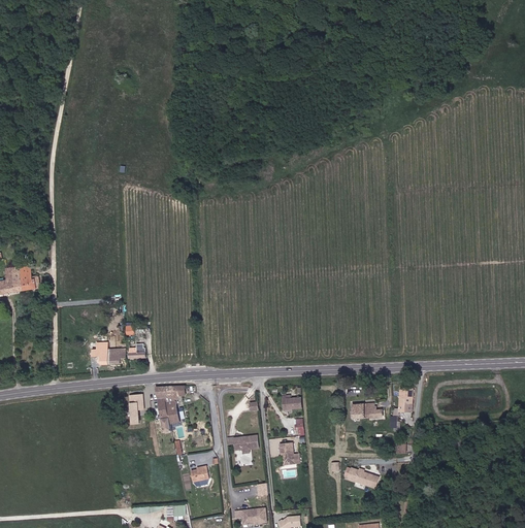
[(30,264),(11,267),(12,274),(20,273),(23,290),(38,288),(36,275),(31,276),(30,264)]
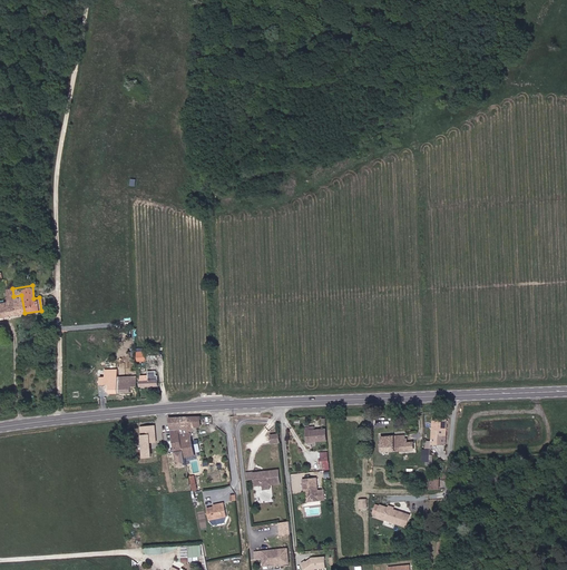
[(6,297),(13,296),(12,288),(5,290),(6,297)]
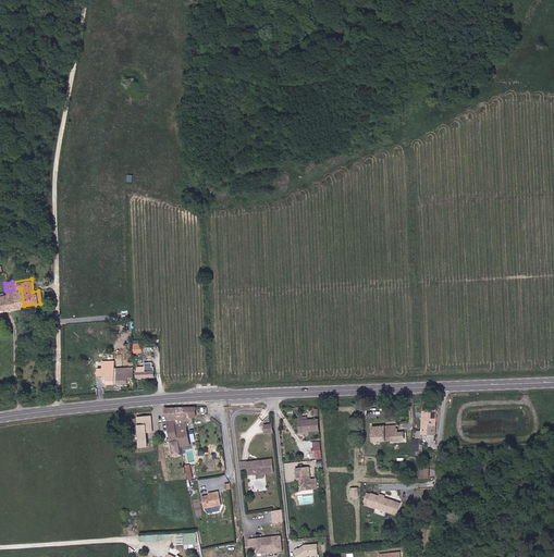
[(5,291),(8,299),(0,300),(0,310),(24,306),(21,288),(13,289),(5,291)]
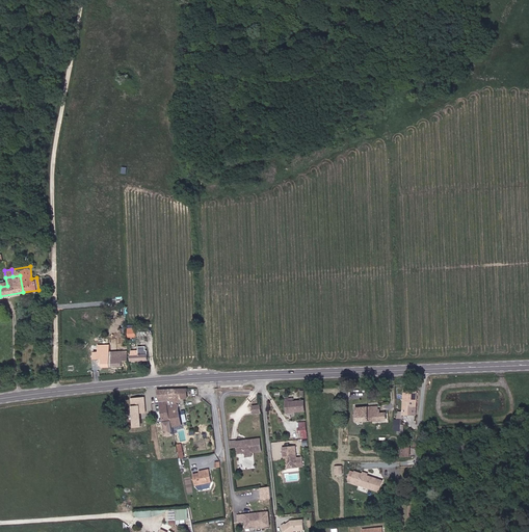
[(142,345),(135,345),(135,350),(128,350),(128,360),(143,358),(143,350),(142,350),(142,345)]
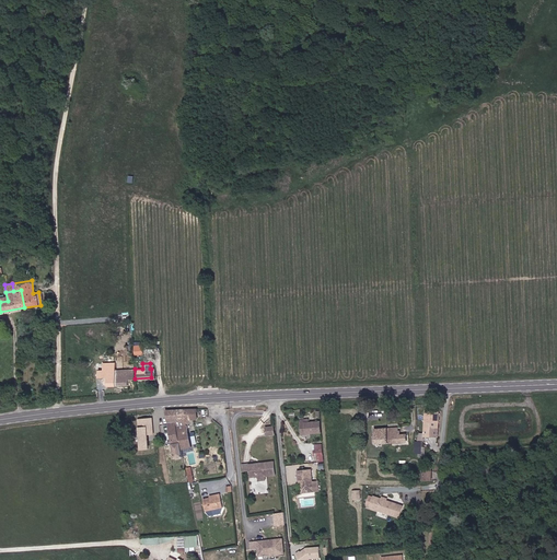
[(125,384),(125,380),(131,378),(131,369),(95,371),(96,377),(104,377),(104,385),(125,384)]
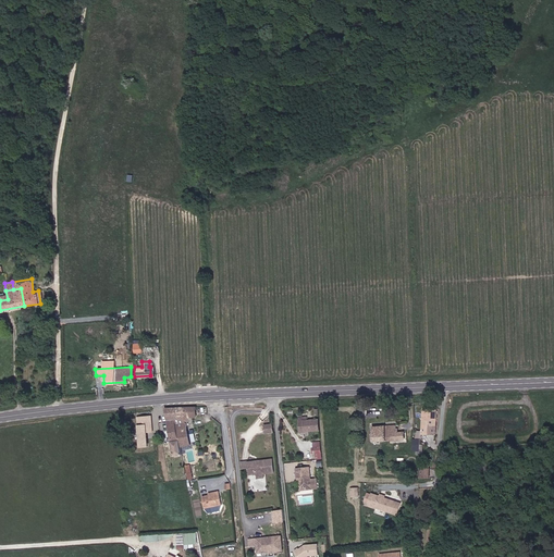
[(180,456),(179,449),(188,448),(184,423),(186,422),(187,419),(195,418),(195,407),(162,409),(171,458),(180,456)]
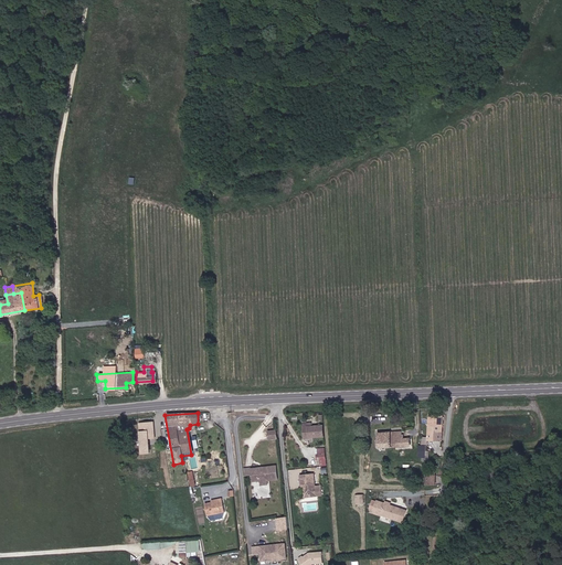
[(441,414),(425,416),(427,440),(443,439),(441,414)]
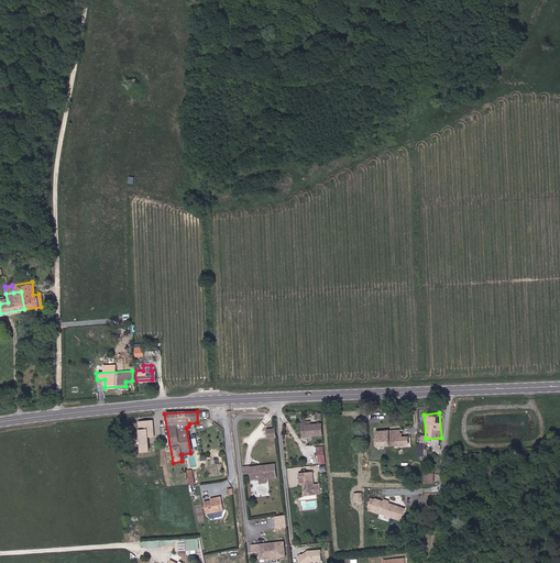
[(135,432),(138,444),(143,443),(144,451),(150,450),(145,430),(145,429),(152,428),(150,421),(144,422),(139,423),(141,431),(135,432)]
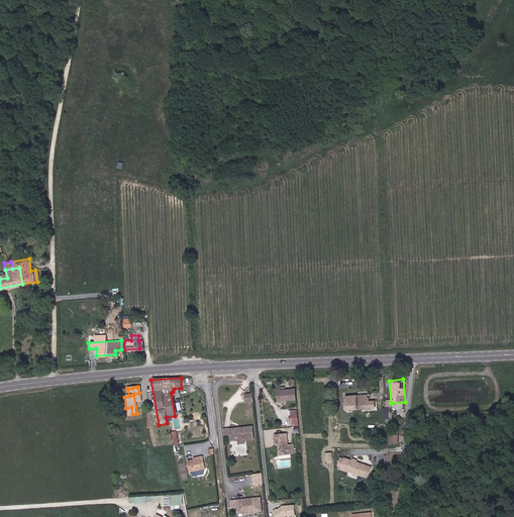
[(283,387),(274,387),(275,402),(295,401),(293,389),(283,390),(283,387)]
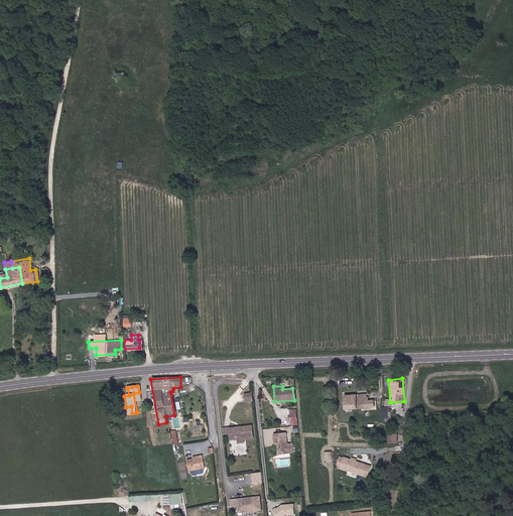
[(242,394),(243,402),(251,401),(250,393),(242,394)]
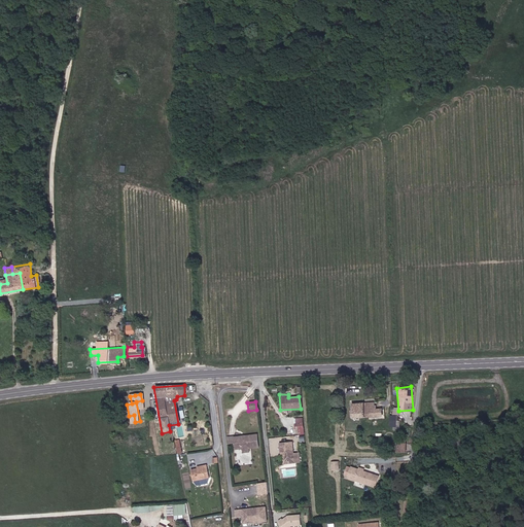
[(382,410),(380,410),(374,411),(373,402),(350,405),(351,418),(381,416),(383,415),(382,410)]
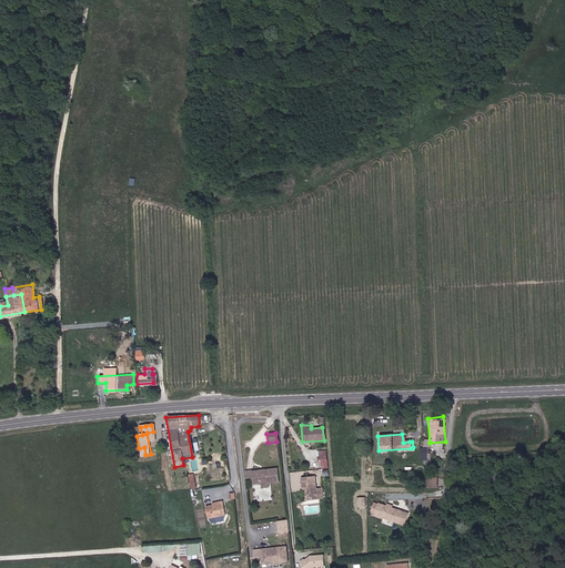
[(325,468),(324,450),(315,452),(315,464),(319,464),(320,468),(325,468)]
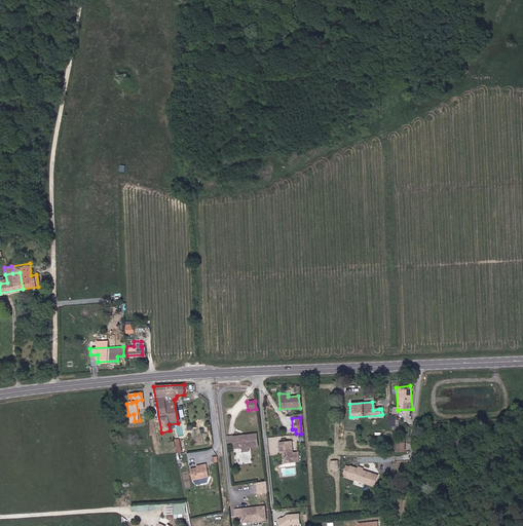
[(231,449),(238,448),(239,450),(239,452),(246,451),(246,449),(246,448),(255,447),(254,435),(241,436),(241,437),(237,437),(237,436),(230,437),(223,438),(223,442),(231,441),(231,446),(231,449)]
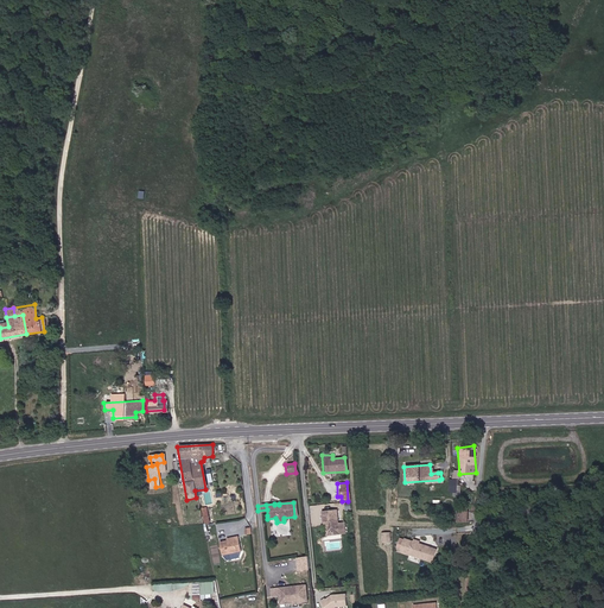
[(324,521),(325,529),(325,536),(332,534),(332,532),(338,531),(338,533),(345,532),(343,521),(338,523),(336,508),(322,512),(323,521),(324,521)]
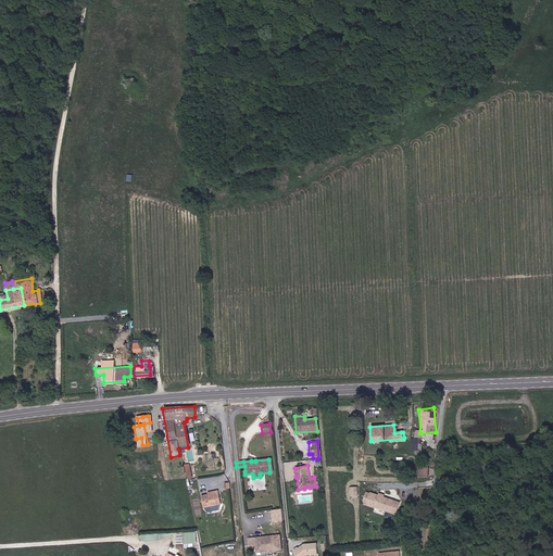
[(418,467),(419,477),(429,477),(429,467),(418,467)]
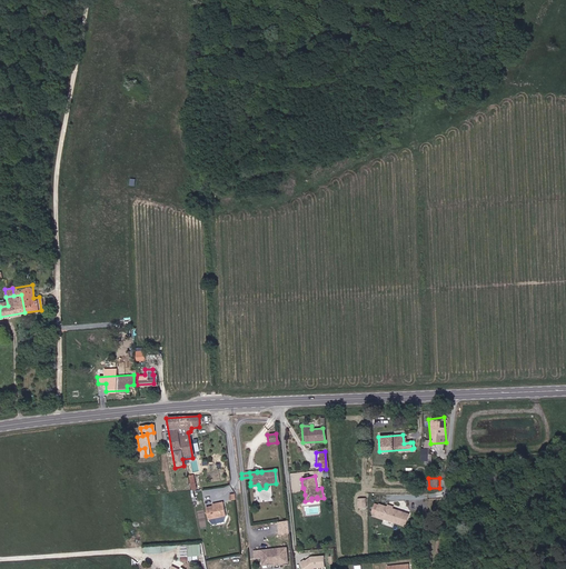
[(210,507),(204,508),(207,520),(225,517),(221,502),(210,505),(210,507)]
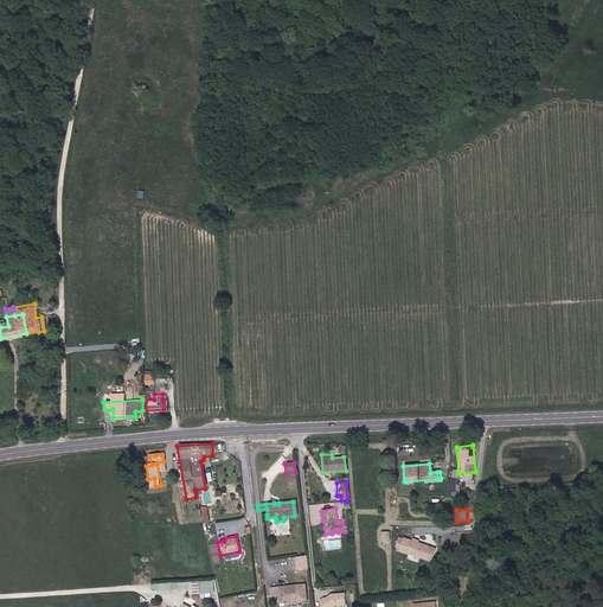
[(403,537),(399,548),(399,550),(408,553),(431,560),(435,547),(416,541),(417,540),(412,538),(412,540),(403,537)]
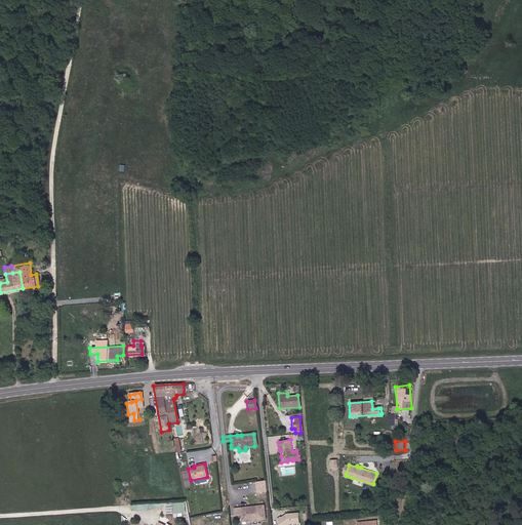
[(254,480),(254,492),(266,492),(266,480),(254,480)]
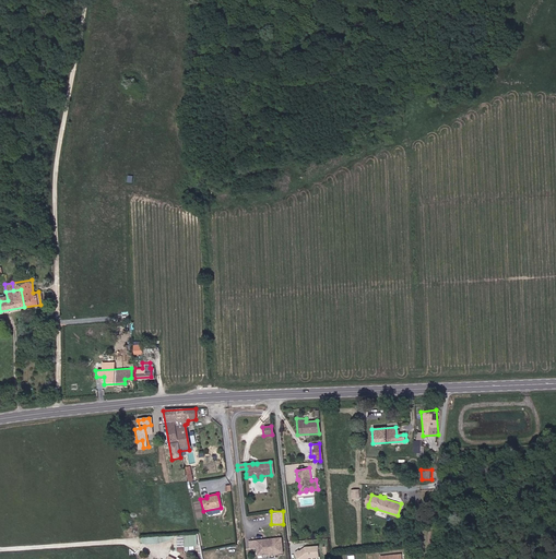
[(194,534),(176,534),(175,551),(182,551),(182,546),(193,546),(194,534)]
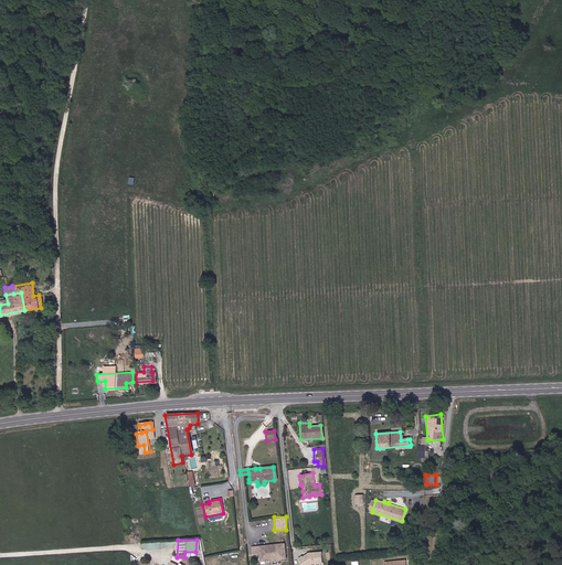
[(283,544),(250,547),(251,555),(257,554),(257,562),(285,558),(283,544)]
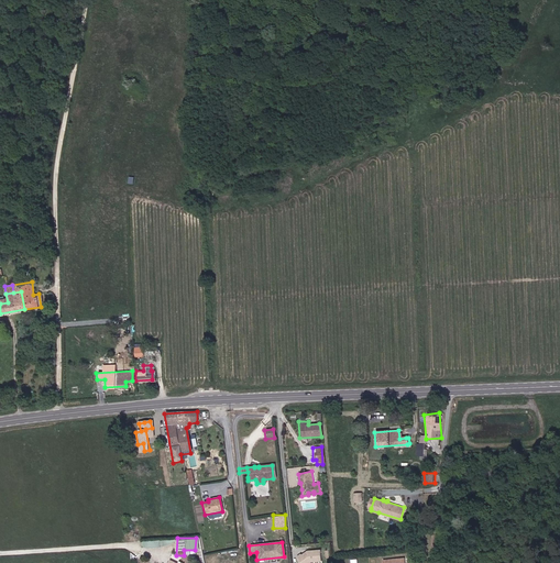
[(298,554),(294,556),(298,562),(310,562),(311,562),(319,562),(318,551),(306,552),(300,555),(298,554)]
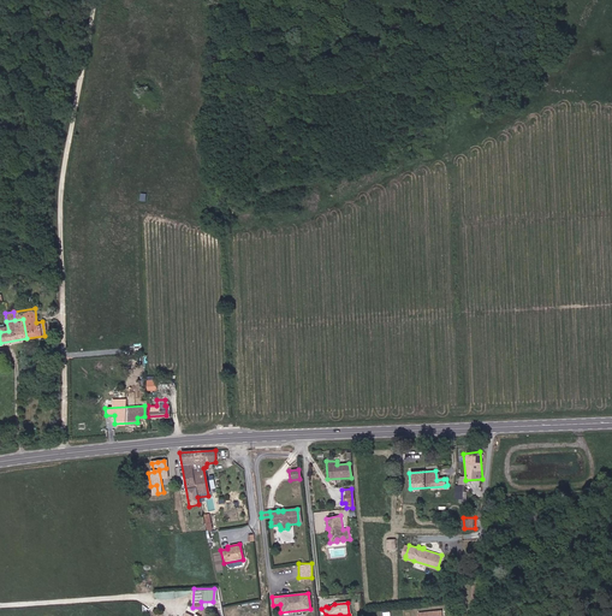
All buildings are outlined.
